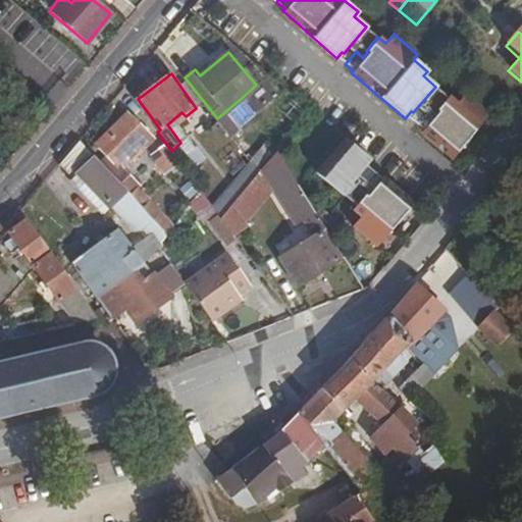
[(421,132),(452,158),(488,116),(465,96),(455,104),(447,97),(434,110),(436,112),(432,118),(425,112),(415,123),(423,129),(421,132)]
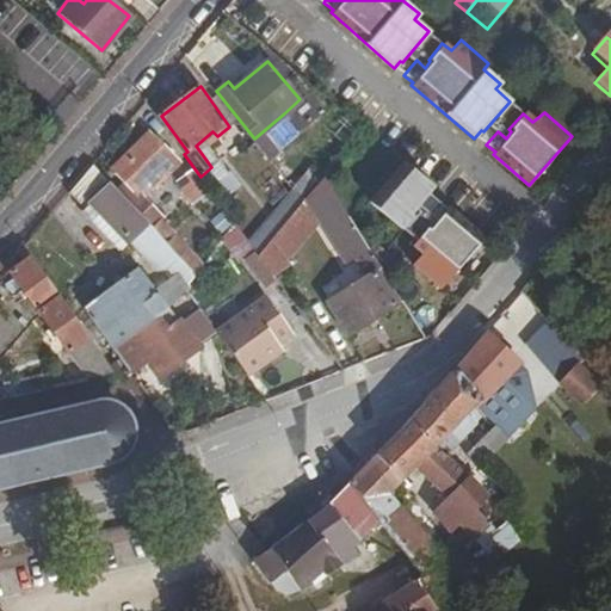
[(298,131),(284,113),(254,139),(269,156),(298,131)]
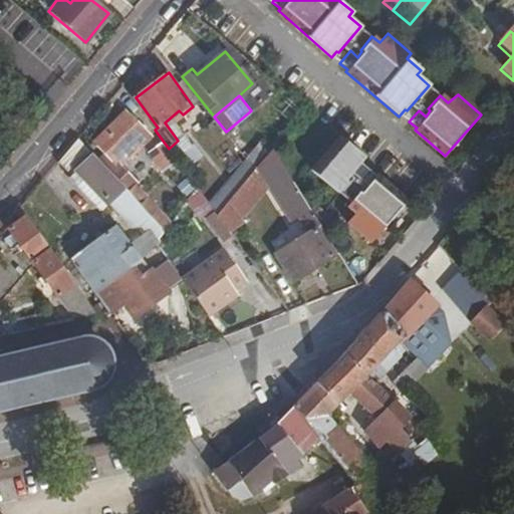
[(99,145),(106,153),(98,161),(152,216),(167,232),(174,222),(135,183),(123,170),(147,147),(141,141),(148,134),(131,114),(99,145)]
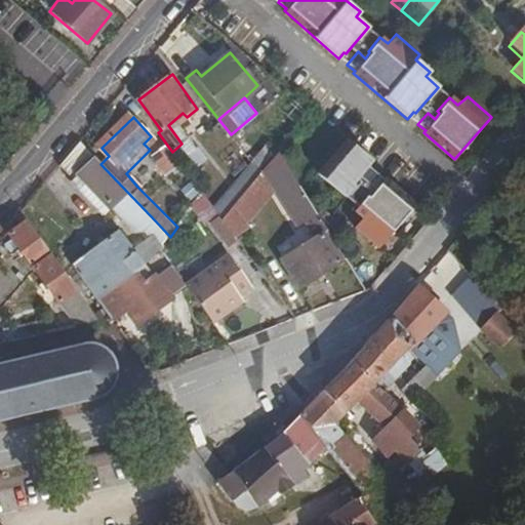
[(280,151),(269,138),(250,159),(261,173),(278,153),(280,151)]
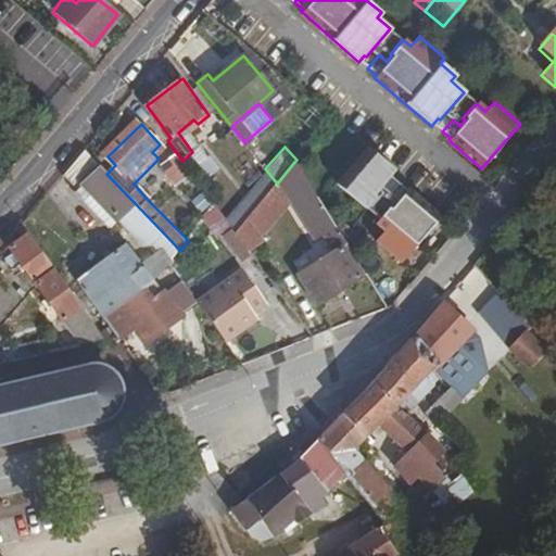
[(101,167),(84,149),(64,173),(79,187),(101,167)]
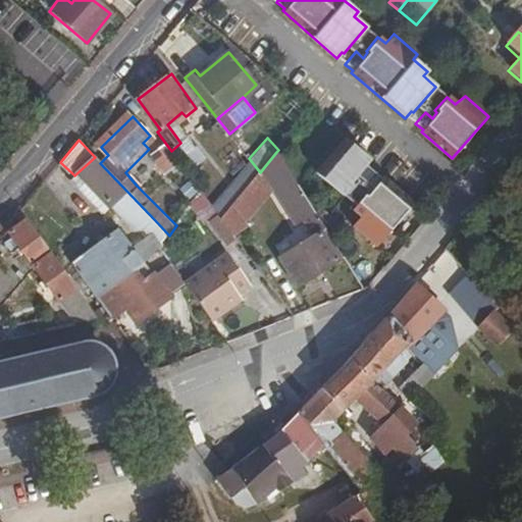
[(345,140),(316,173),(344,197),(363,174),(361,173),(371,162),(345,140)]
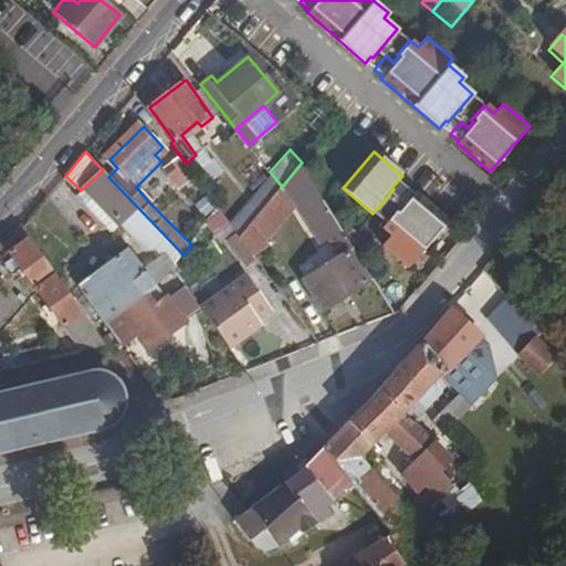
[(161,167),(178,190),(196,177),(186,164),(179,155),(161,167)]
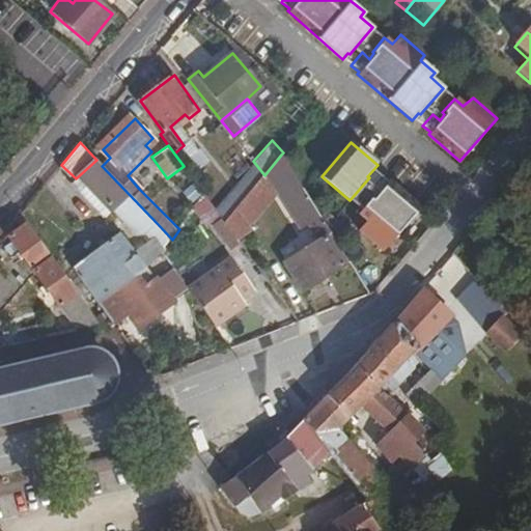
[(168,241),(155,225),(157,223),(102,166),(96,160),(76,178),(72,184),(105,218),(112,211),(134,234),(144,233),(160,249),(168,241)]
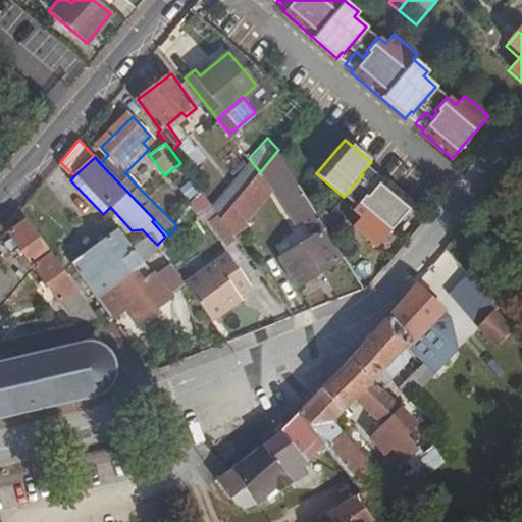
[(249,158),(230,179),(240,194),(260,172),(249,158)]
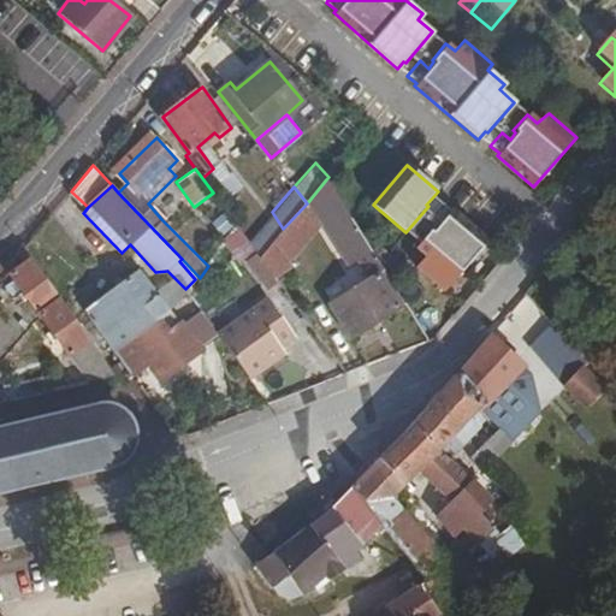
[(330,306),(351,339),(406,304),(374,256),(372,250),(369,252),(330,190),(311,201),(349,264),(356,260),(369,280),(330,306)]
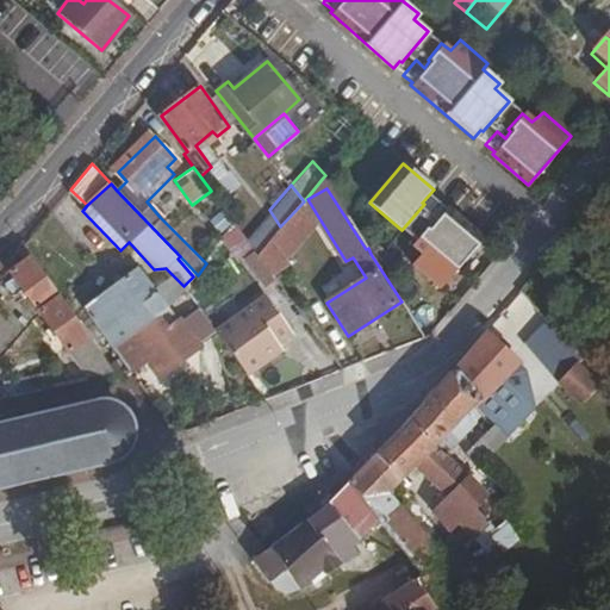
[(280,226),(275,232),(269,240),(284,260),(318,217),(304,201),(280,226)]
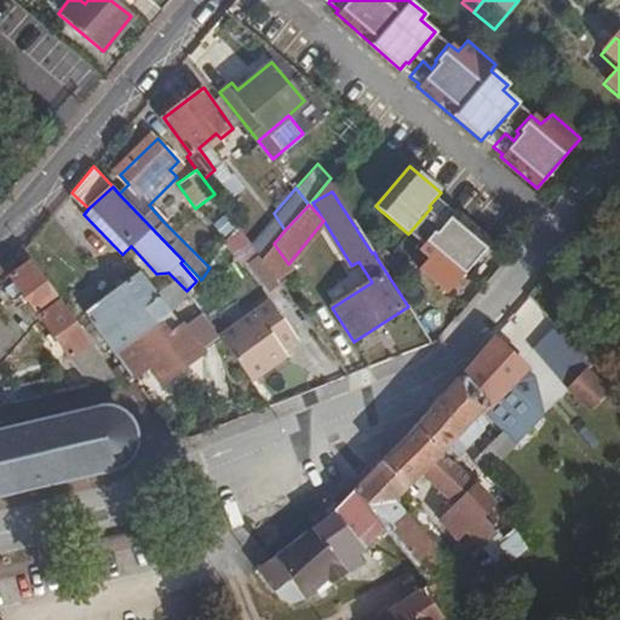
[(414,276),(443,300),(487,250),(451,219),(448,222),(440,214),(428,228),(437,235),(431,242),(429,240),(414,258),(424,265),(414,276)]
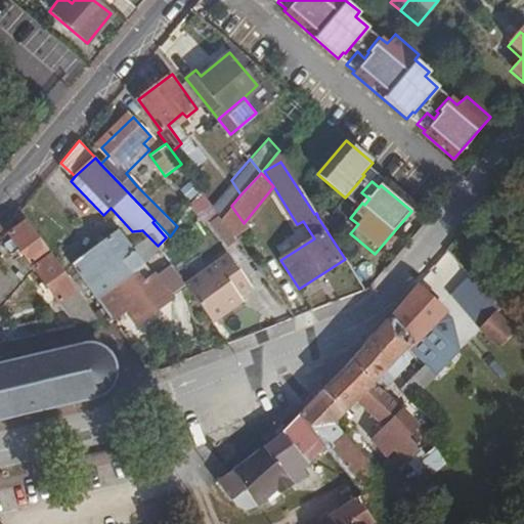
[(223,190),(210,204),(220,218),(231,206),(236,200),(223,190)]
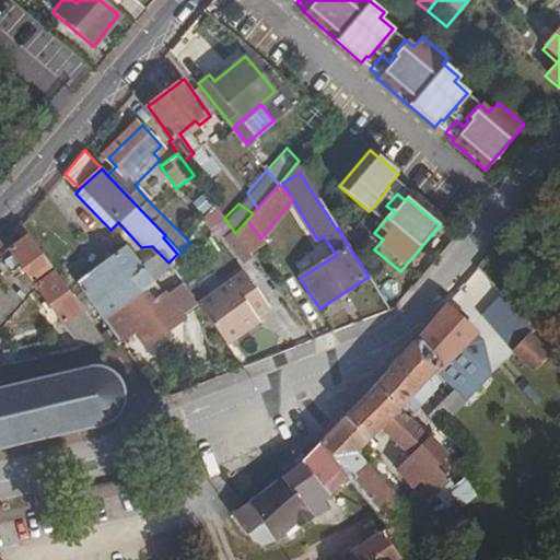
[(247,220),(235,233),(246,249),(260,238),(247,220)]
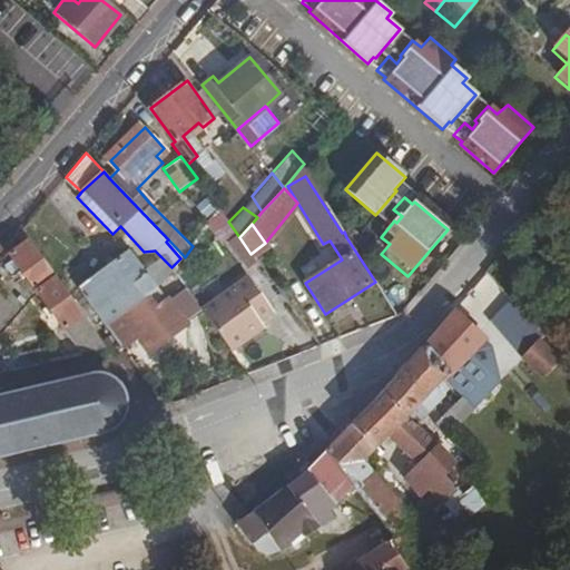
[(23,243),(11,252),(37,290),(57,276),(23,227),(18,236),(23,243)]
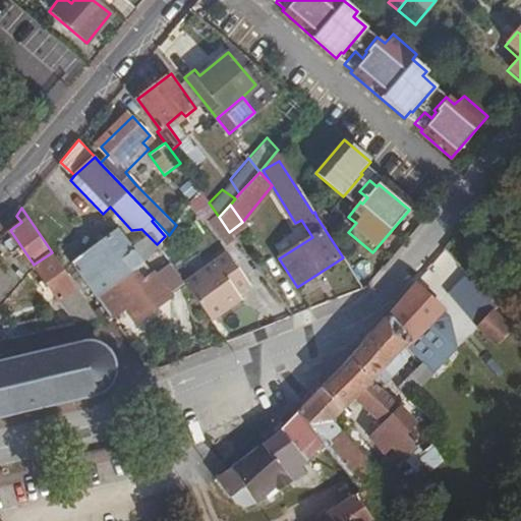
[(117,229),(71,264),(98,301),(145,265),(117,229)]
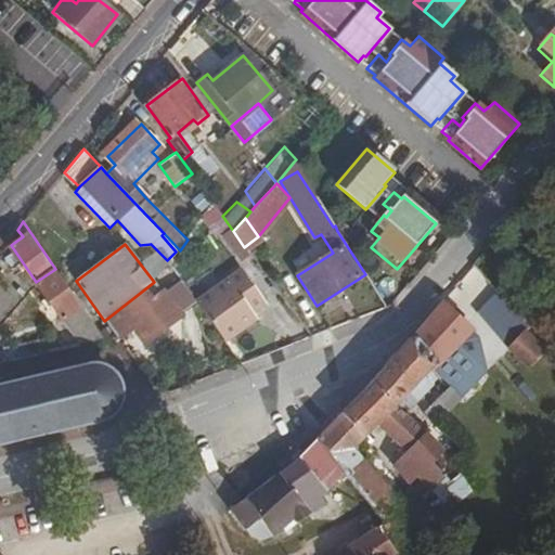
[(243,266),(196,299),(226,339),(259,314),(255,308),(268,299),(243,266)]
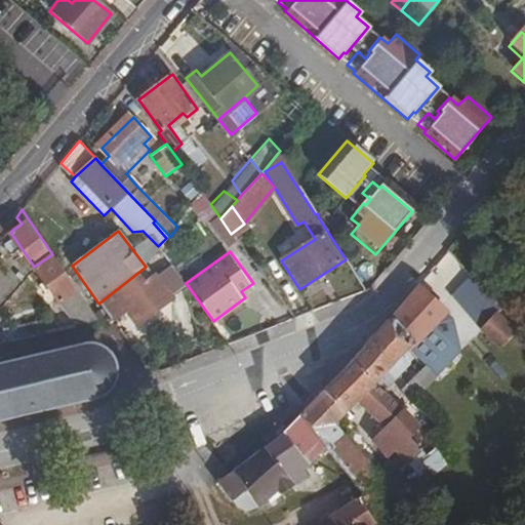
[(52,254),(34,267),(75,329),(99,324),(52,254)]
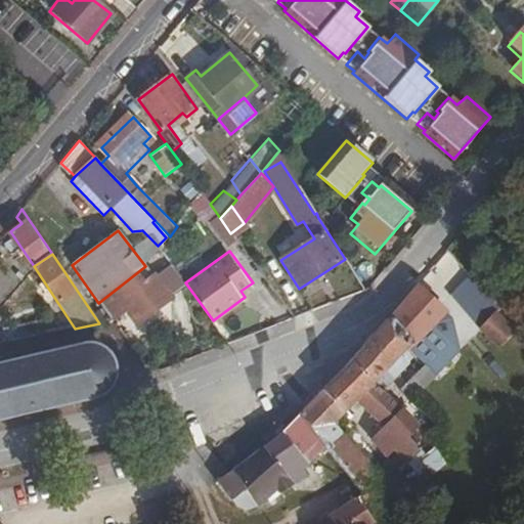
[(166,265),(153,275),(170,297),(182,288),(166,265)]
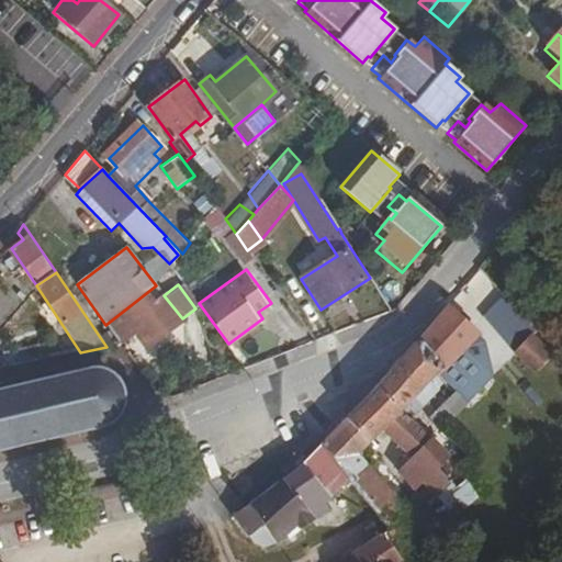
[(164,295),(156,285),(105,325),(119,344),(134,333),(146,347),(182,319),(182,318),(164,295)]
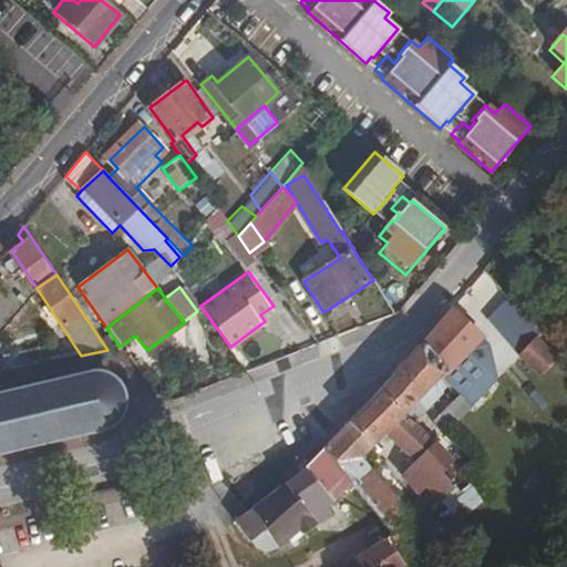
[(509,301),(491,318),(501,338),(526,322),(509,301)]
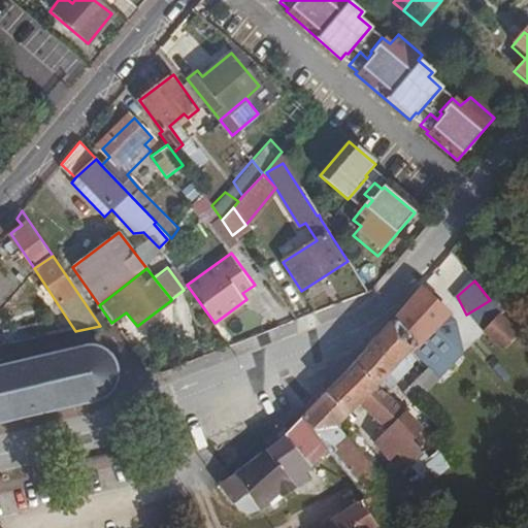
[(448,311),(422,284),(392,319),(414,343),(416,344),(447,312),(448,311)]
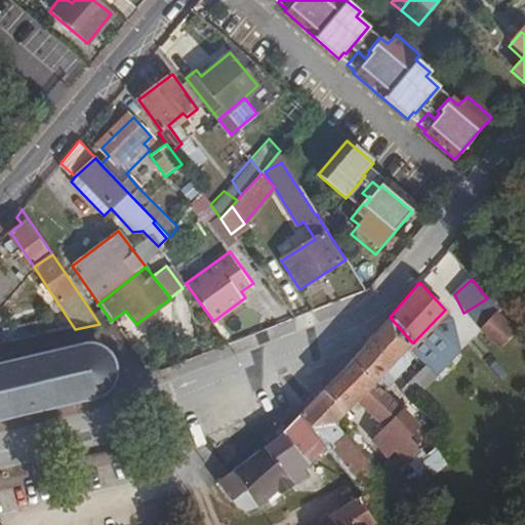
[(444,311),(413,342),(441,373),(460,352),(453,320),(444,311)]
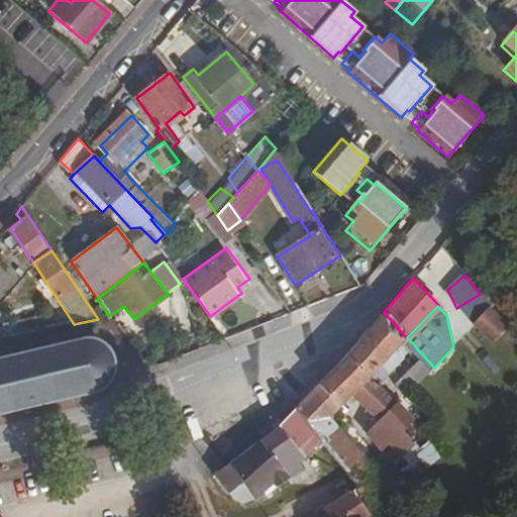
[(486,307),(470,325),(492,343),(507,325),(486,307)]
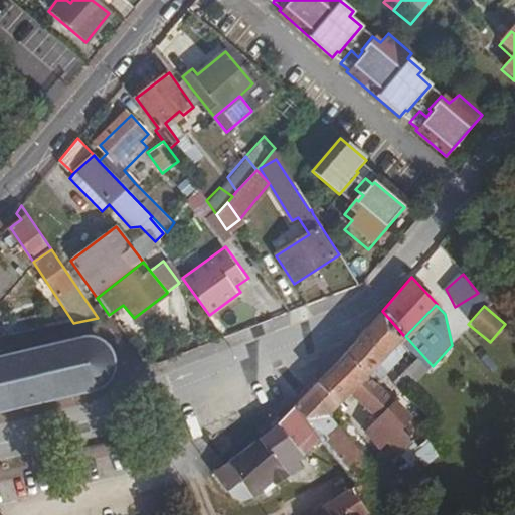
[(403,335),(382,311),(331,371),(351,391),(379,419),(396,402),(397,401),(384,387),(370,370),(379,360),(391,371),(402,359),(390,348),(397,341),(403,335)]
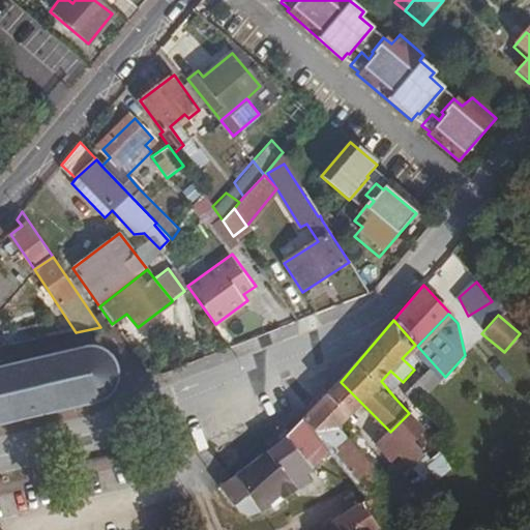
[(0,422),(38,413),(61,409),(92,402),(107,396),(112,388),(115,381),(115,375),(114,369),(111,362),(107,357),(99,352),(93,350),(87,350),(64,355),(0,370),(0,422)]
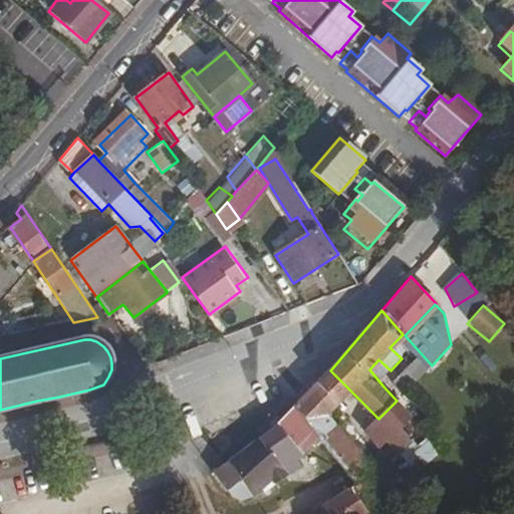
[(330,370),(320,381),(339,402),(350,391),(330,370)]
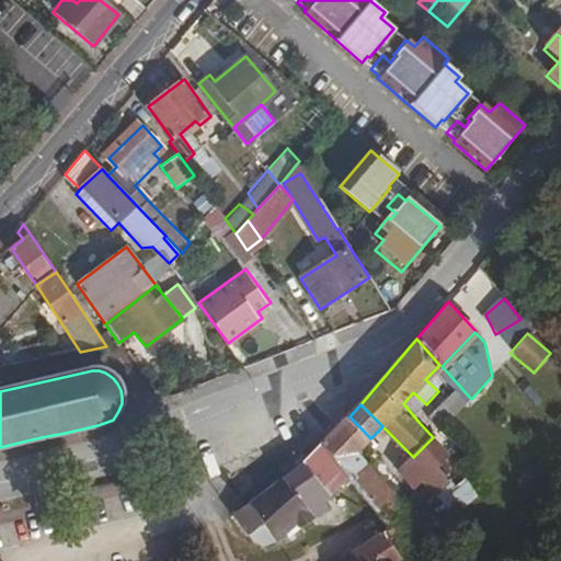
[(353,481),(391,529),(384,535),(401,558),(403,560),(435,560),(425,549),(426,548),(412,529),(421,523),(359,449),(370,438),(350,416),(323,444),(353,481)]
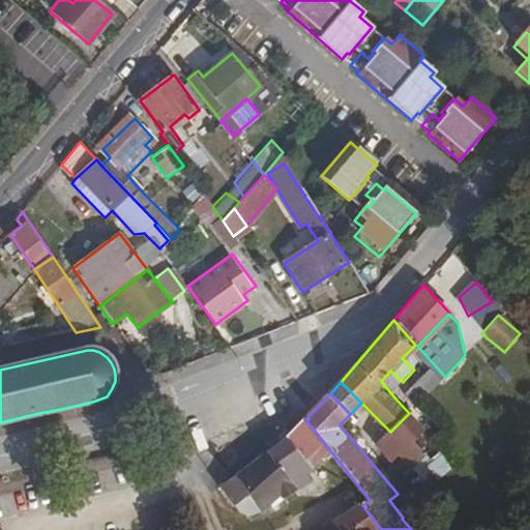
[(401,452),(412,466),(418,461),(423,455),(412,442),(423,432),(408,414),(390,432),(378,443),(391,461),(401,452)]
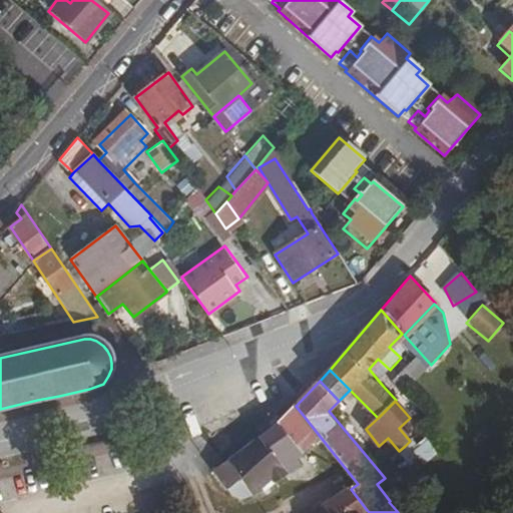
[(296,406),(278,424),(304,457),(308,453),(323,440),(296,406)]
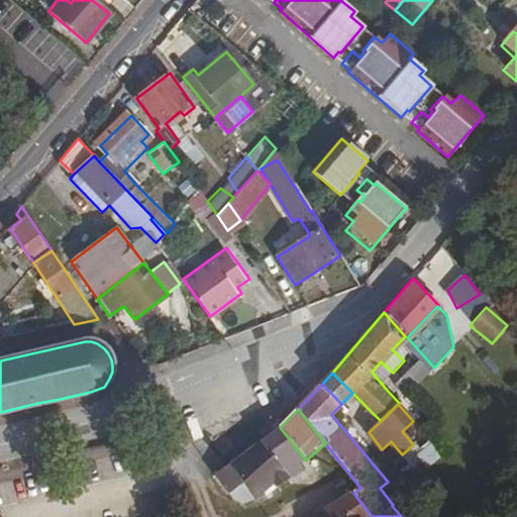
[(280,427),(261,442),(288,479),(304,469),(301,463),(306,460),(280,427)]
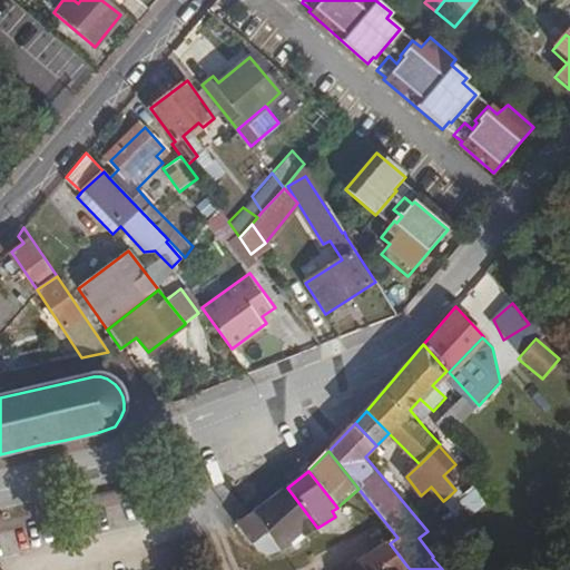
[(317,528),(287,488),(238,523),(253,543),(254,542),(257,548),(272,537),(281,548),(303,531),(306,534),(317,528)]
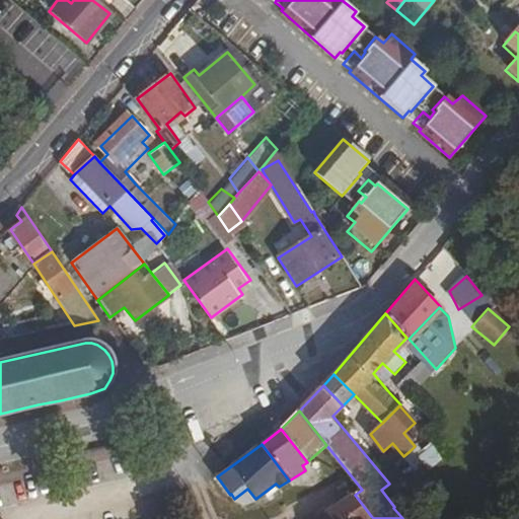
[(355,495),(346,501),(322,516),(323,518),(366,518),(371,516),(355,495)]
